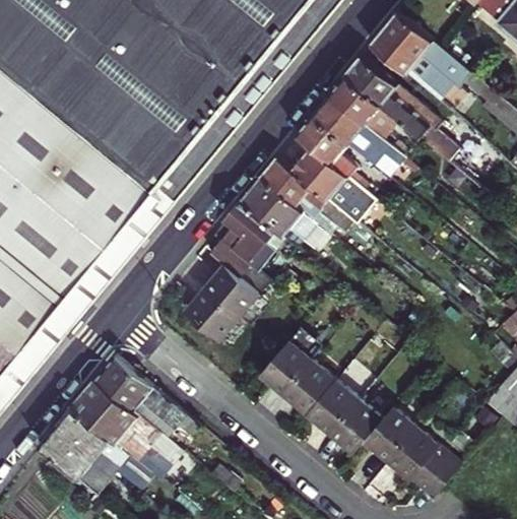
[(0,54),(176,200),(340,0),(0,0),(0,54)]
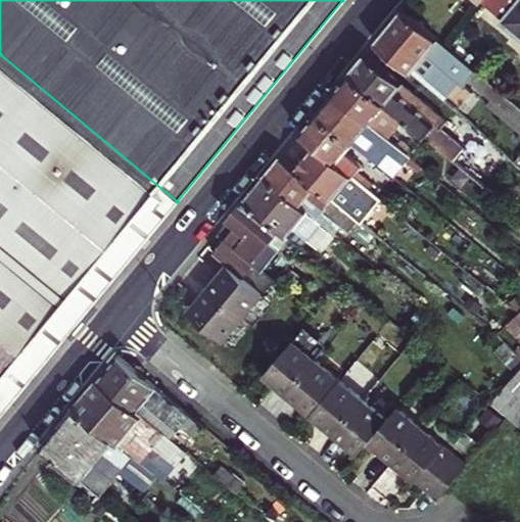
[(519,0),(482,0),(479,3),(502,21),(500,24),(519,40),(519,0)]
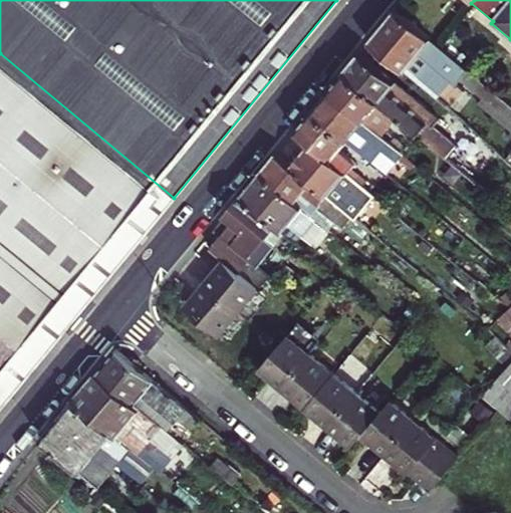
[(403,71),(434,99),(449,81),(454,84),(457,79),(480,98),(510,123),(510,109),(435,46),(393,11),(379,26),(367,42),(403,71)]
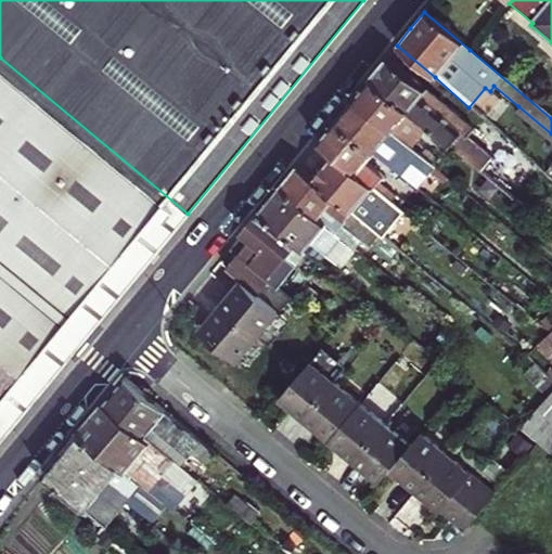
[(0,439),(188,214),(0,58),(0,439)]
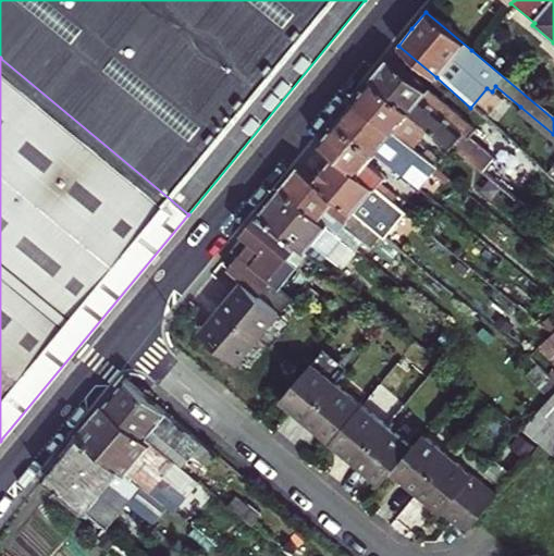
[(475,130),(389,58),(379,69),(370,78),(420,120),(426,125),(480,171),(492,157),(468,137),(475,130)]
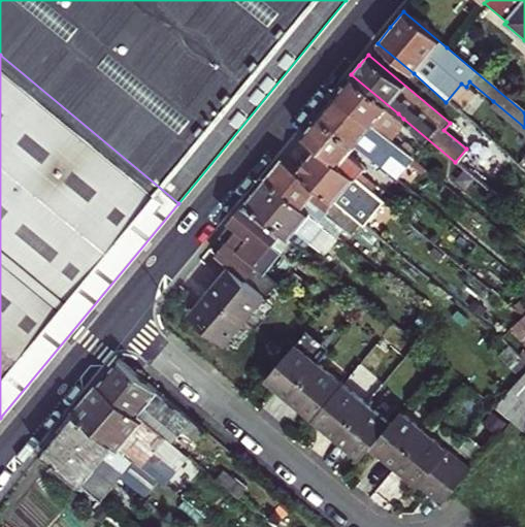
[(334,95),(387,138),(392,132),(387,128),(398,113),(351,74),(342,85),(334,95)]
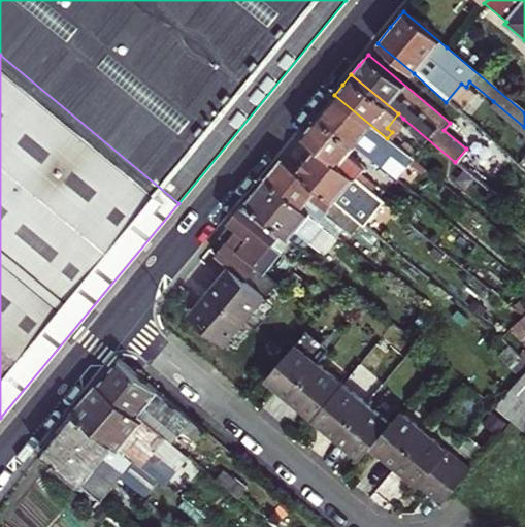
[(355,144),(395,177),(406,164),(409,167),(415,161),(411,158),(392,142),(387,138),(334,95),(326,105),(319,116),(355,144)]
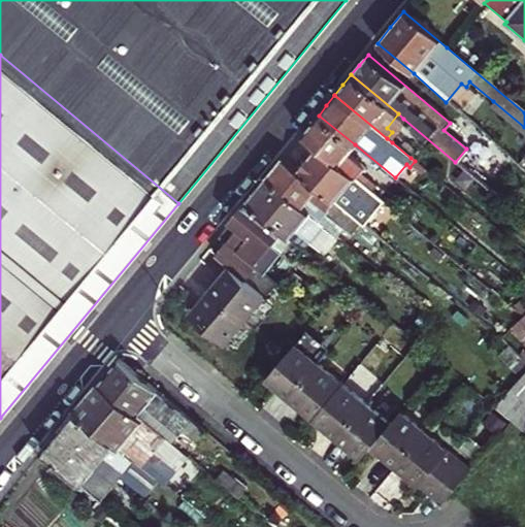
[(524,137),(524,127),(493,101),(488,107),(524,137)]
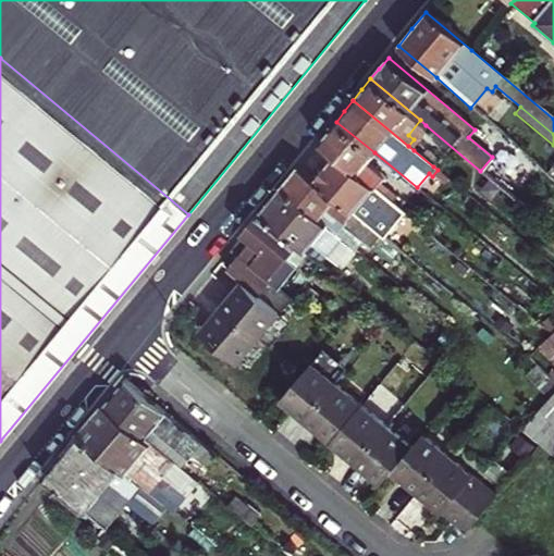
[(426,125),(420,120),(408,135),(414,139),(417,136),(426,125)]
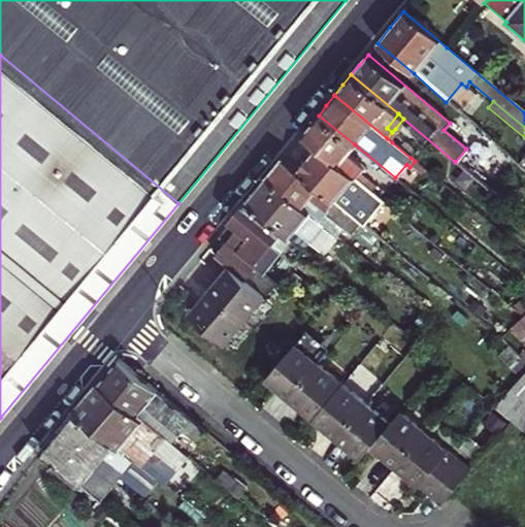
[(317,147),(354,178),(359,173),(363,168),(347,154),(355,144),(319,116),(310,125),(302,135),(317,147)]
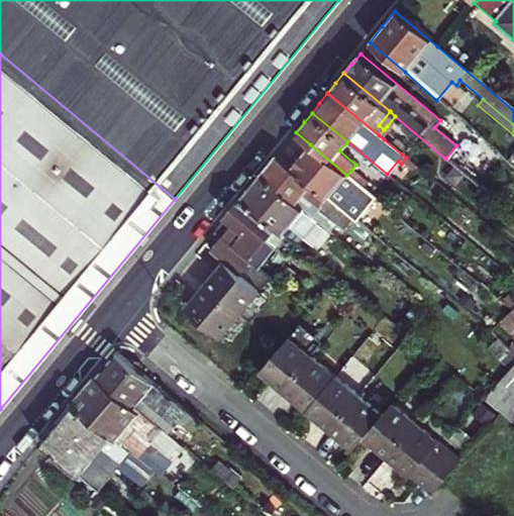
[(384,139),(390,131),(391,130),(387,126),(384,129),(379,135),(384,139)]
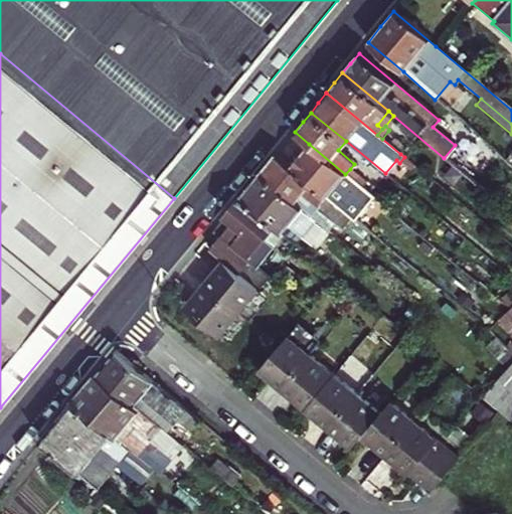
[(407,147),(388,131),(382,139),(400,154),(407,147)]
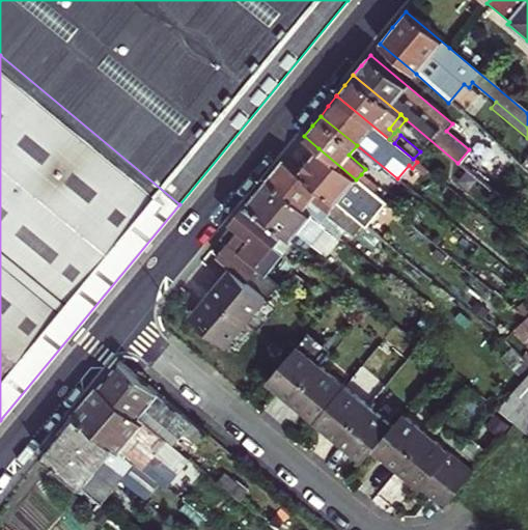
[(362,184),(356,179),(318,148),(309,161),(299,172),(364,226),(374,214),(374,215),(385,202),(362,184)]
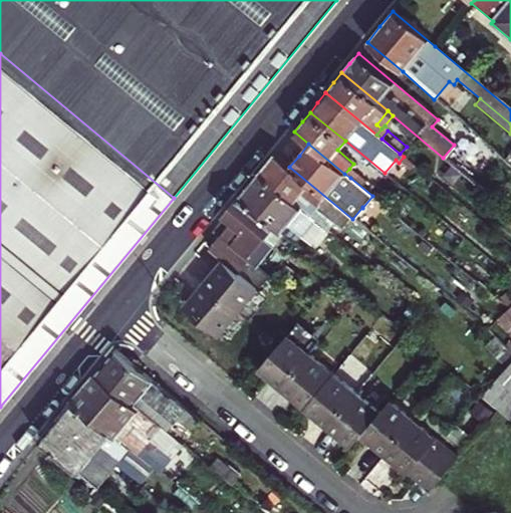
[(443,158),(474,183),(484,170),(454,145),(443,158)]
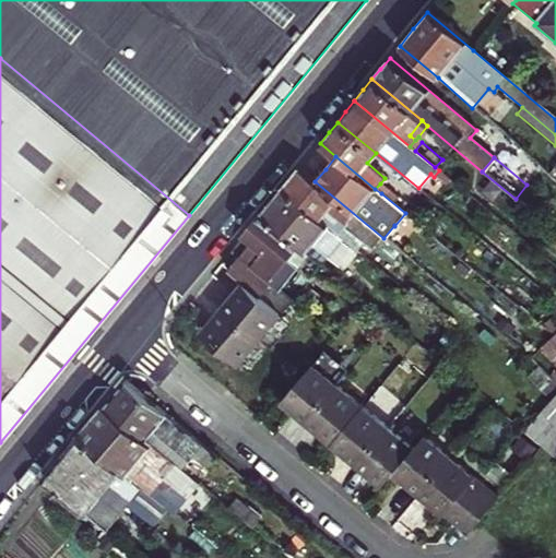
[(393,246),(383,238),(315,181),(299,168),(291,179),(281,190),(335,235),(342,225),(363,242),(370,248),(373,246),(386,256),(393,246)]
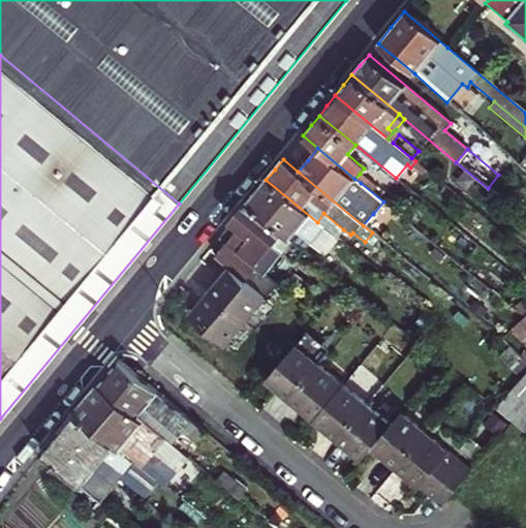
[(419,175),(424,168),(415,161),(410,167),(419,175)]
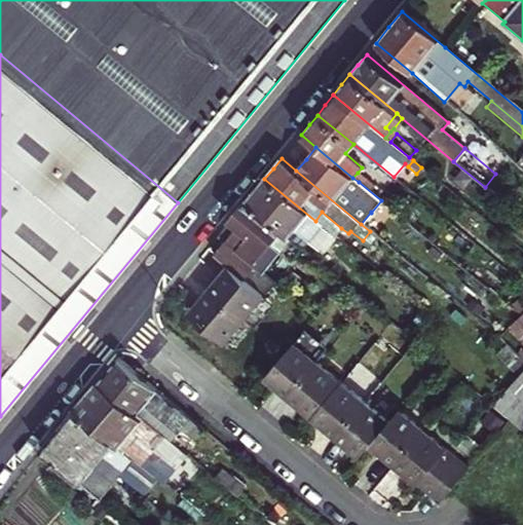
[(352,178),(359,182),(363,177),(358,173),(352,178)]
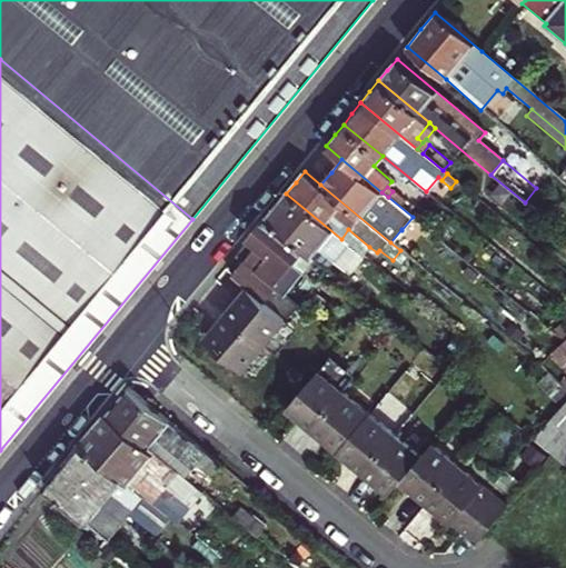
[(346,242),(341,239),(286,193),(276,207),(265,220),(300,250),(310,259),(324,269),(346,242)]
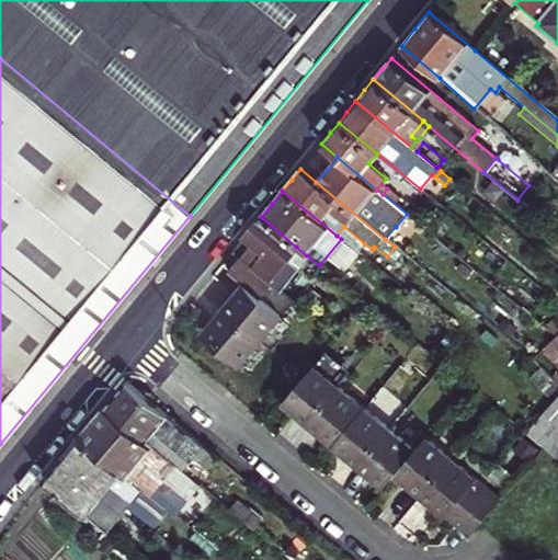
[(277,292),(306,255),(296,247),(261,217),(245,237),(249,240),(253,243),(229,273),(242,284),(280,315),(280,316),(291,303),(277,292)]
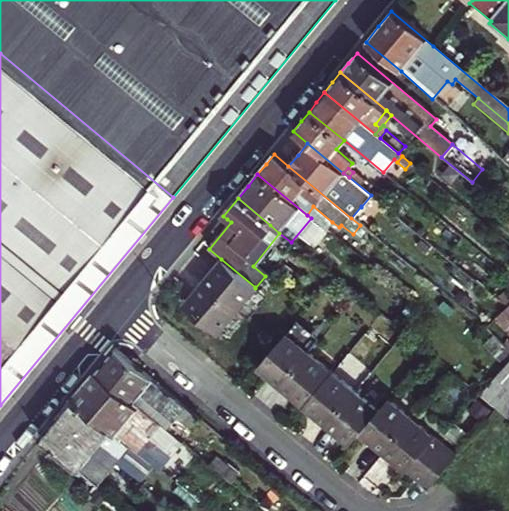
[(311,218),(325,231),(332,222),(313,206),(307,215),(311,218)]
